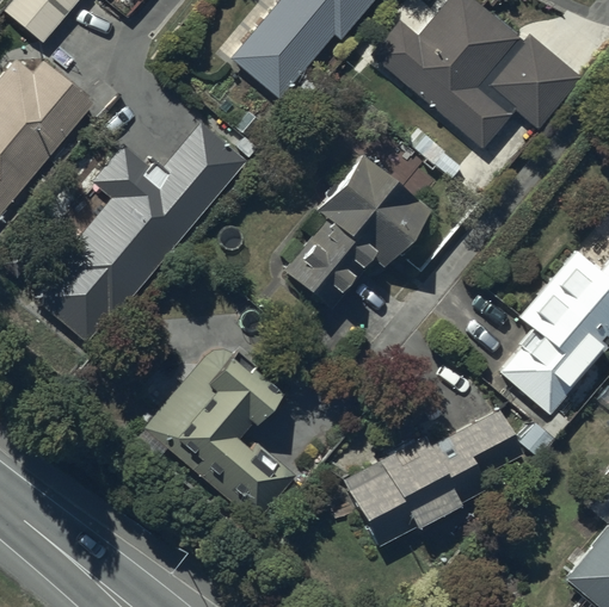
[(13,0),(5,11),(43,43),(78,0),(13,0)]
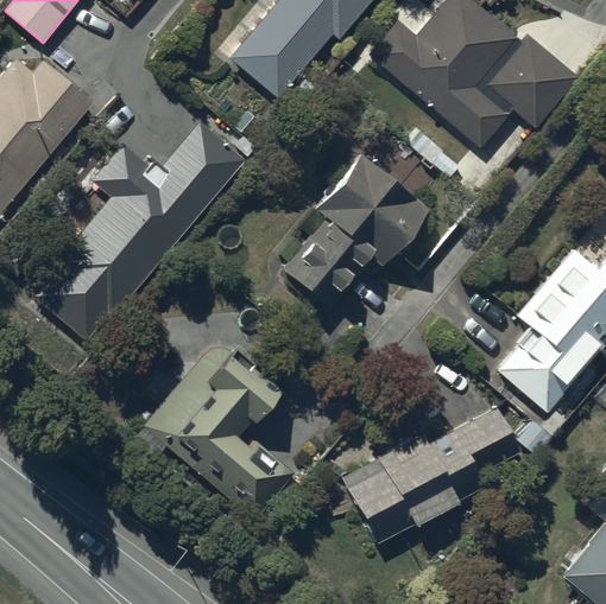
[(276,0),(229,56),(279,97),(332,33),(339,39),(371,0),(276,0)]
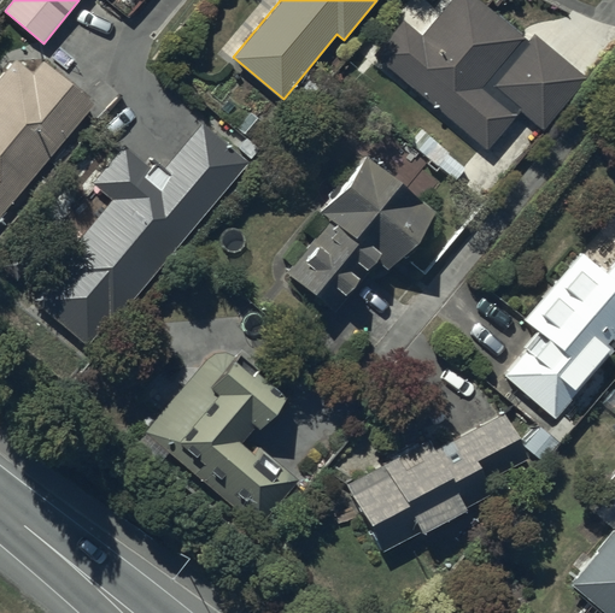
[(543,128),(586,78),(537,34),(529,42),(480,0),(454,0),(422,36),(405,21),(375,54),(485,151),(521,108),(543,128)]
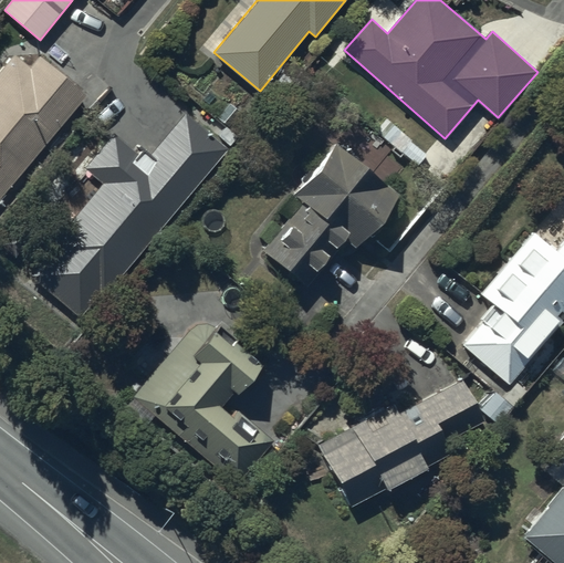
[(0,198),(89,96),(41,55),(30,69),(16,55),(0,73),(0,198)]
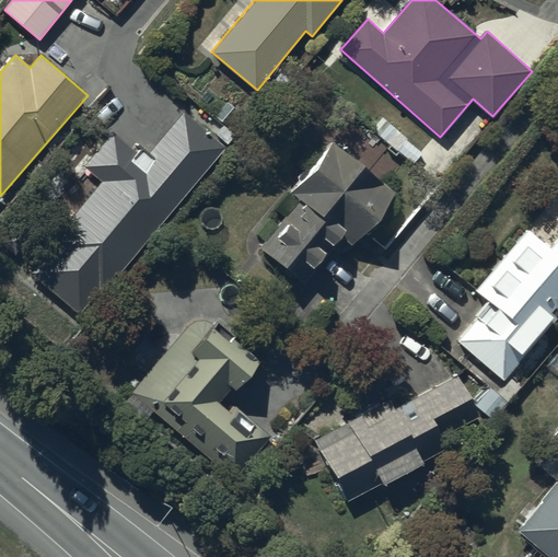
[(53,248),(34,271),(82,312),(101,291),(103,292),(227,147),(186,113),(150,154),(143,149),(138,155),(113,135),(86,166),(104,181),(49,246),(53,248)]
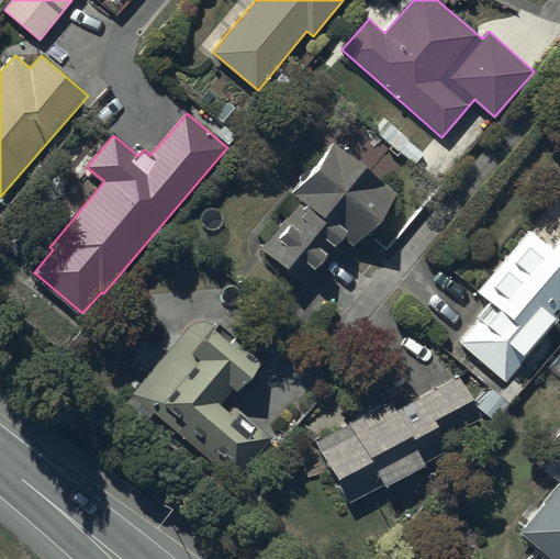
[(295,205),(260,247),(304,283),(344,237),(351,244),(394,193),(336,145),(294,193),(304,201),(298,209),(295,205)]
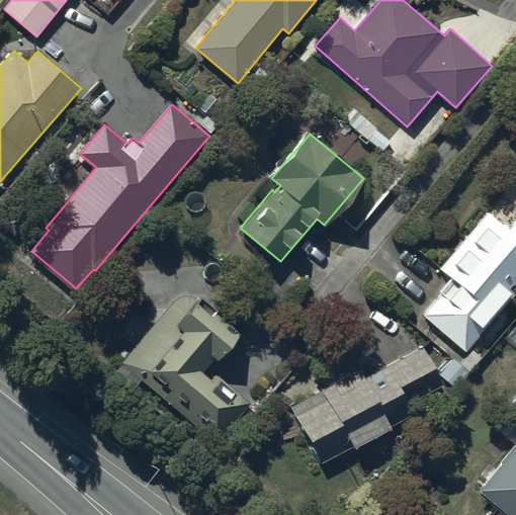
[(441,292),(423,314),(465,351),(515,291),(515,223),(510,229),(489,210),(440,268),(450,277),(439,290),(441,292)]
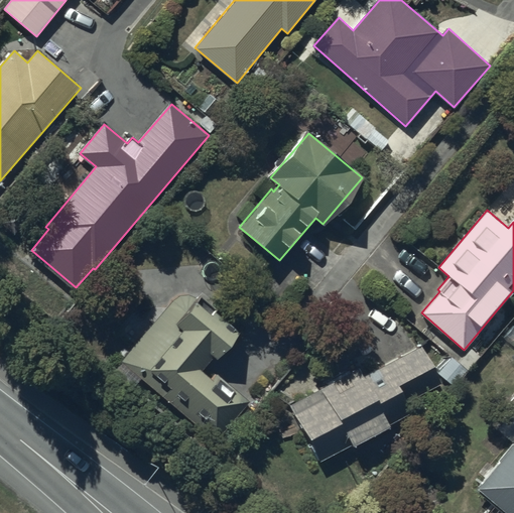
[(173,301),(121,360),(214,441),(248,401),(218,375),(213,380),(200,370),(213,355),(215,357),(237,332),(213,310),(215,308),(200,295),(196,299),(195,298),(194,297),(193,297),(191,296),(190,296),(189,296),(189,295),(188,295),(187,295),(186,295),(185,295),(184,295),(183,295),(182,295),(181,295),(181,296),(180,296),(179,296),(178,296),(177,297),(176,298),(175,298),(175,299),(174,299),(174,300),(173,301)]
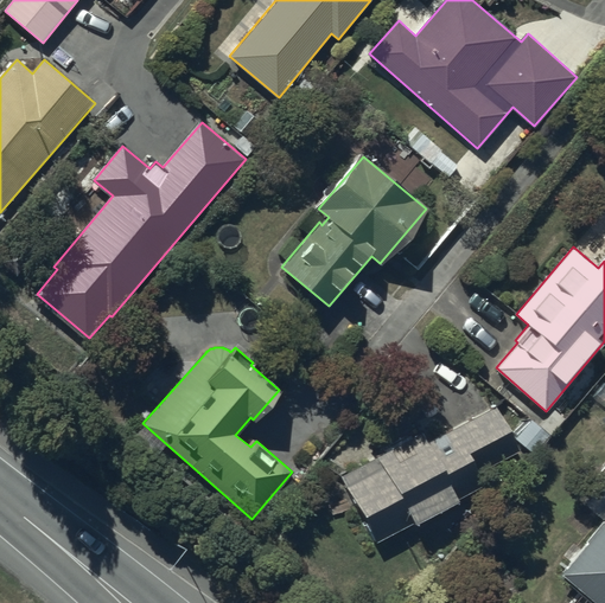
[(422,432),(341,475),(377,541),(481,485),(475,474),(518,450),(494,404),(426,442),(422,432)]
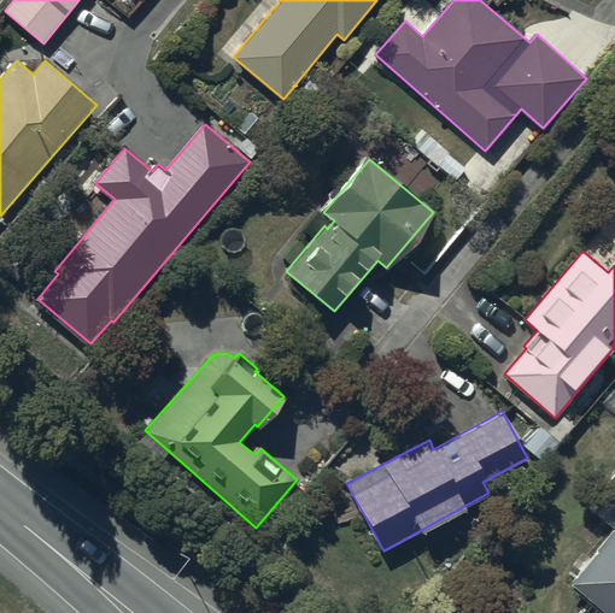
[(614,531),(569,582),(607,612),(614,612),(614,502),(602,518),(614,529),(614,531)]
